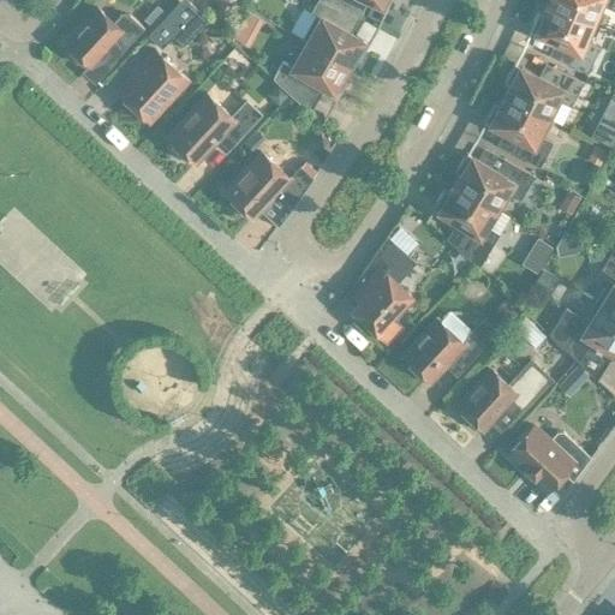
[(159,48),(172,35),(181,45),(206,19),(185,0),(179,0),(145,36),(159,48)]
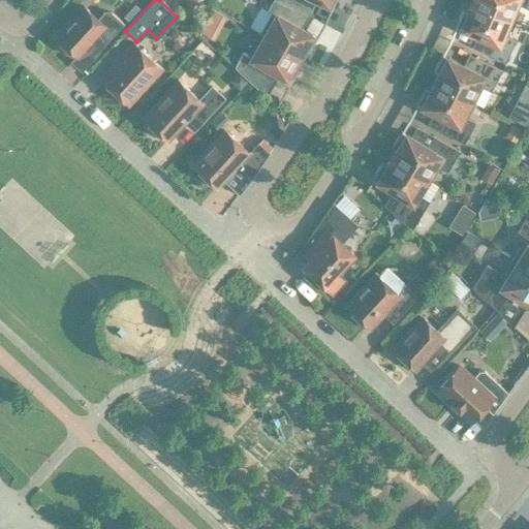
[(247,28),(262,36),(299,57),(305,47),(309,49),(316,37),(297,26),(305,12),(280,0),(272,0),(267,10),(259,6),(247,28)]
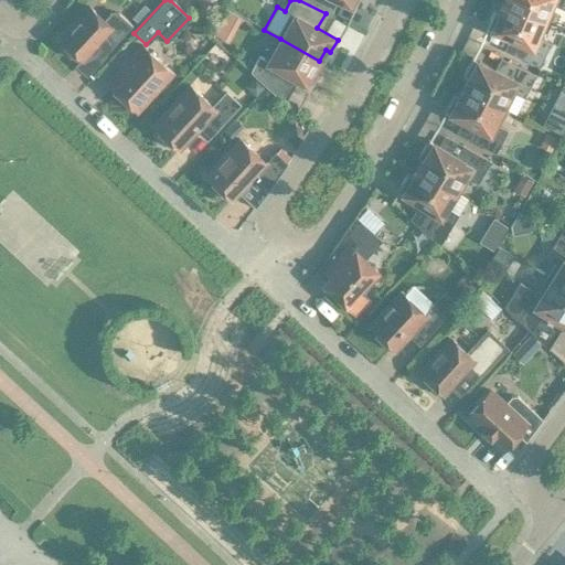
[(299,0),(326,13),(331,0),(338,0),(354,8),(358,0),(299,0)]
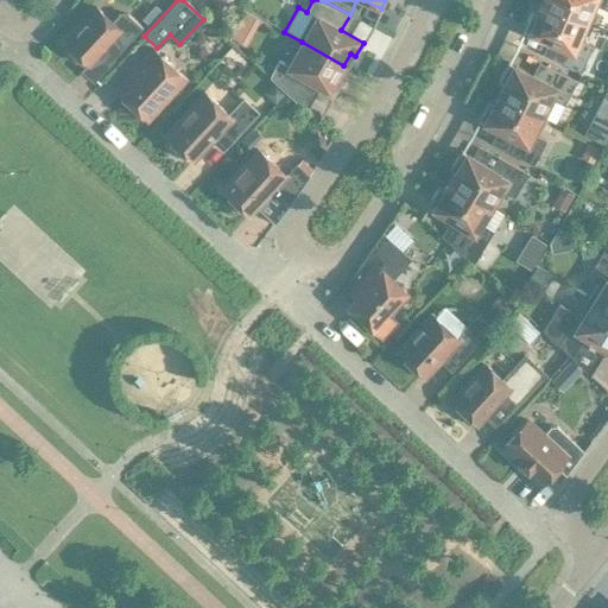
[(607,0),(540,0),(540,4),(586,23),(594,5),(607,11),(607,6),(607,0)]
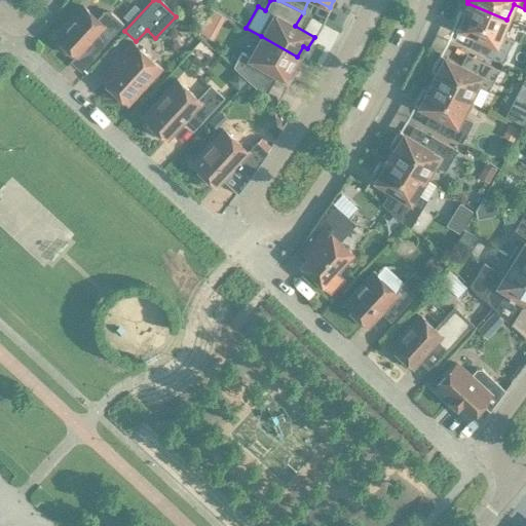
[(186,3),(183,13),(197,16),(200,6),(186,3)]
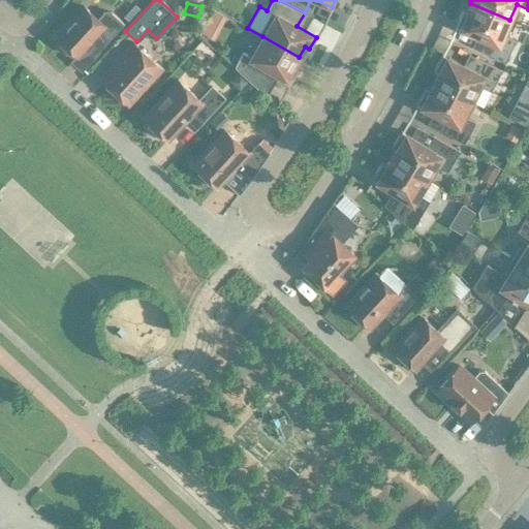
[(509,20),(470,3),(466,11),(462,9),(454,27),(481,38),(476,50),(504,63),(514,40),(502,36),(509,20)]
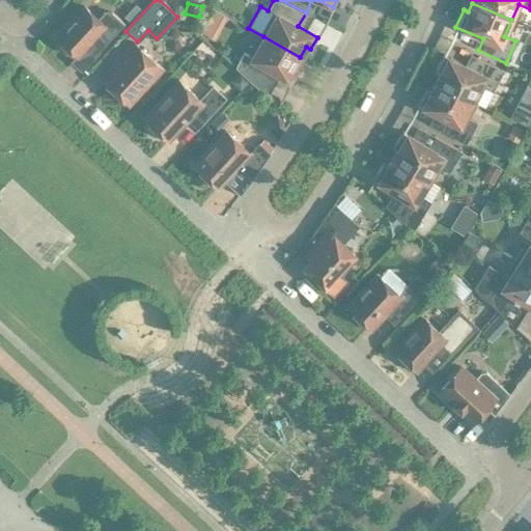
[(123,17),(132,25),(143,12),(135,4),(123,17)]
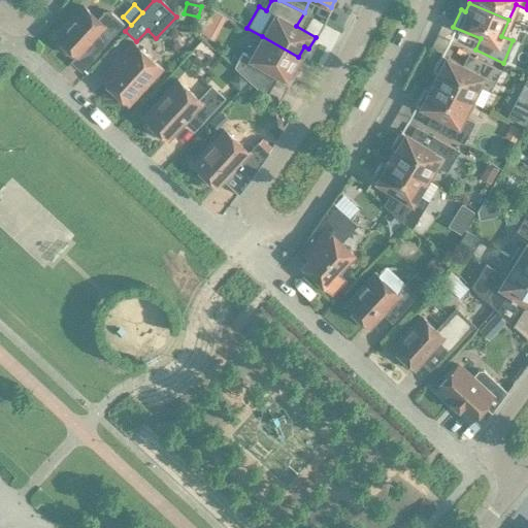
[(96,19),(83,6),(55,37),(60,41),(58,43),(59,47),(65,54),(69,54),(71,52),(76,57),(87,44),(96,53),(123,24),(110,12),(102,12),(96,19)]
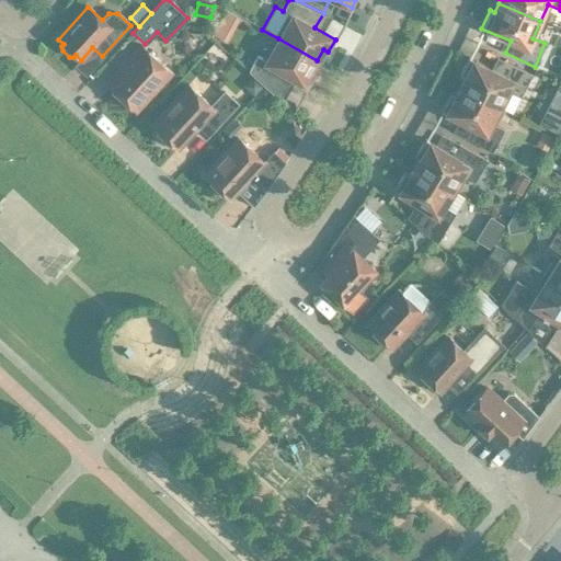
[(310,72),(317,60),(278,38),(265,61),(256,56),(248,71),(253,76),(263,86),(272,93),(275,96),(287,75),(308,87),(315,75),(310,72)]
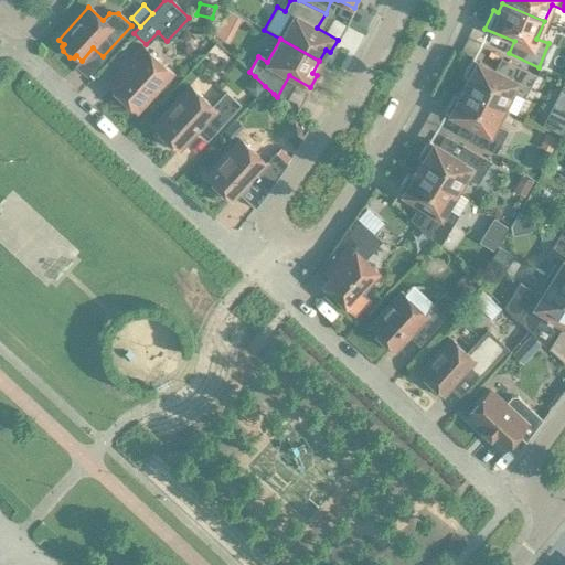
[(106,84),(137,112),(172,73),(141,45),(106,84)]
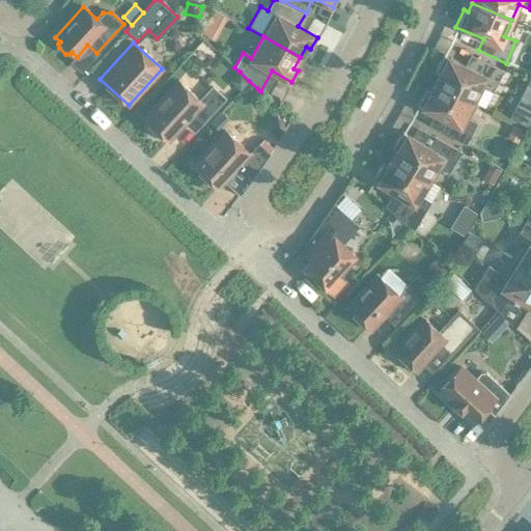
[(435,82),(473,102),(480,86),(492,92),(503,71),(475,57),(469,68),(443,54),(434,72),(439,74),(435,82)]
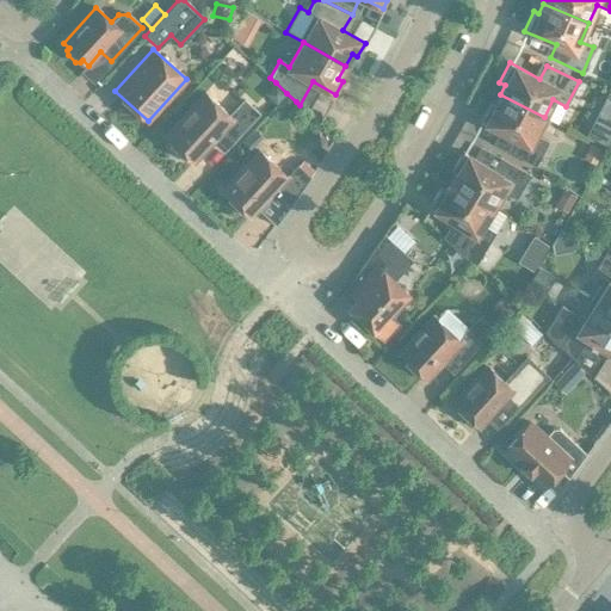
[(276,82),(265,94),(276,105),(287,93),(276,82)]
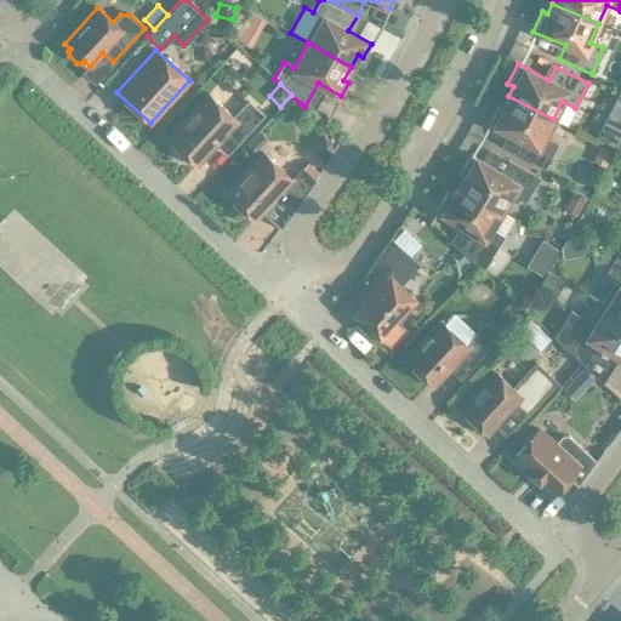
[(233,118),(208,95),(167,138),(175,146),(171,149),(186,163),(188,159),(195,165),(224,134),(235,143),(262,115),(248,102),(233,118)]
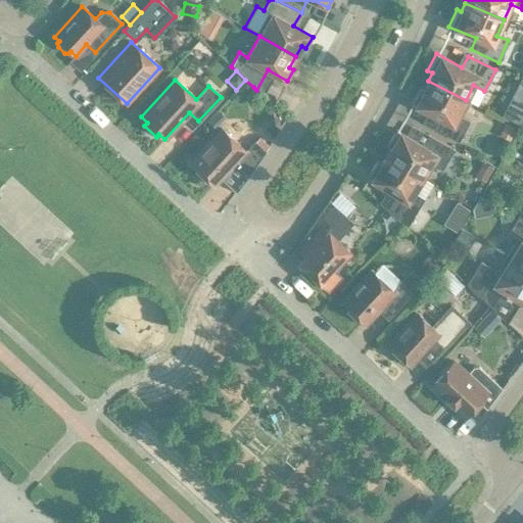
[(244,97),(253,87),(245,80),(236,90),(244,97)]
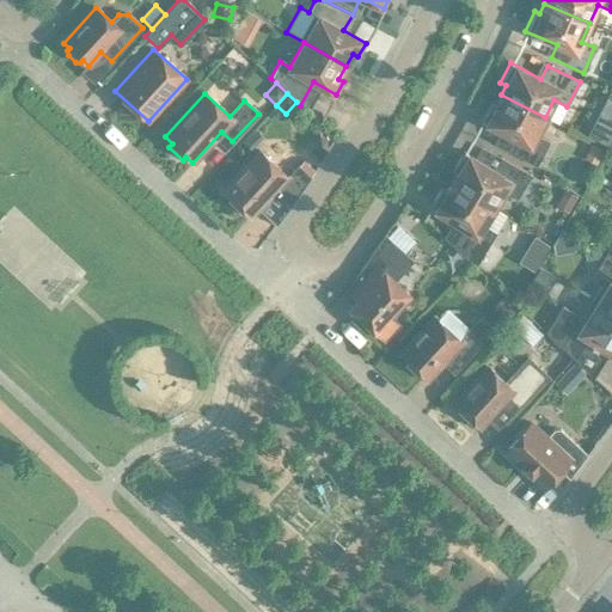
[(545,117),(501,95),(496,104),(490,101),(481,121),(510,136),(505,148),(536,166),(549,141),(536,135),(545,117)]
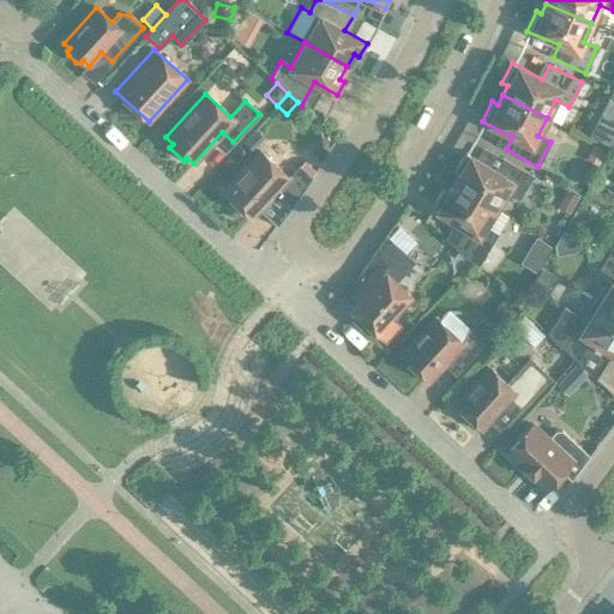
[(605,150),(593,144),(585,160),(597,166),(605,150)]
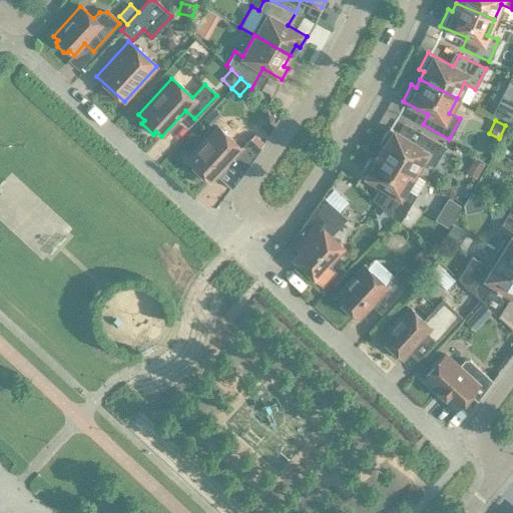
[(217,126),(186,159),(210,181),(230,158),(244,171),(261,148),(249,138),(240,148),(217,126)]
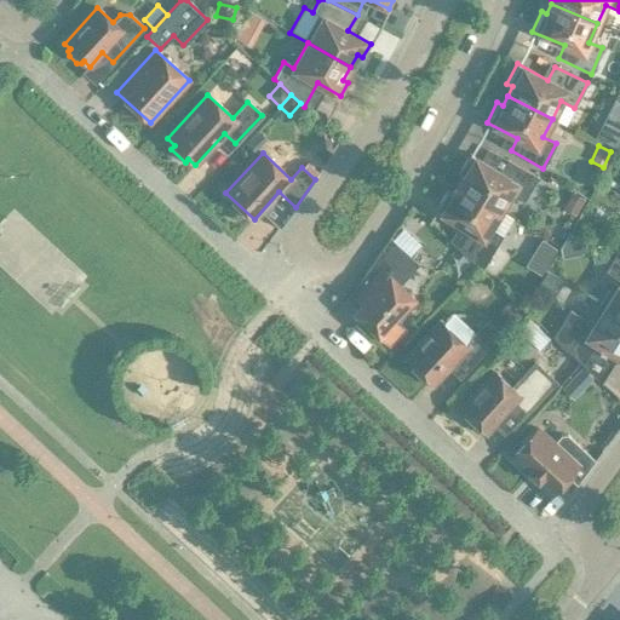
[(463,176),(457,184),(500,211),(511,194),(523,201),(538,177),(506,159),(499,171),(469,154),(458,172),(463,176)]
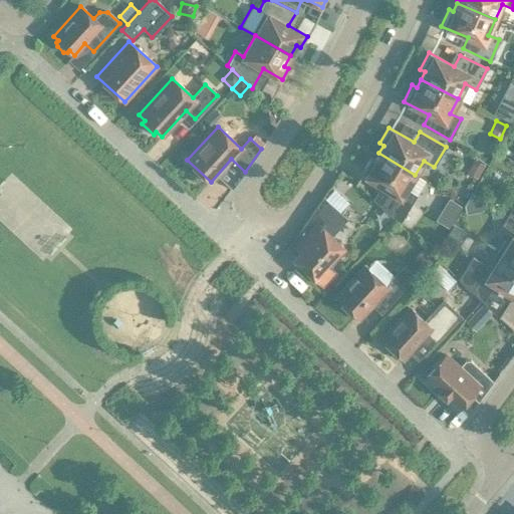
[(406,189),(415,175),(378,153),(374,161),(370,158),(360,174),(384,189),(376,203),(399,224),(417,196),(406,189)]
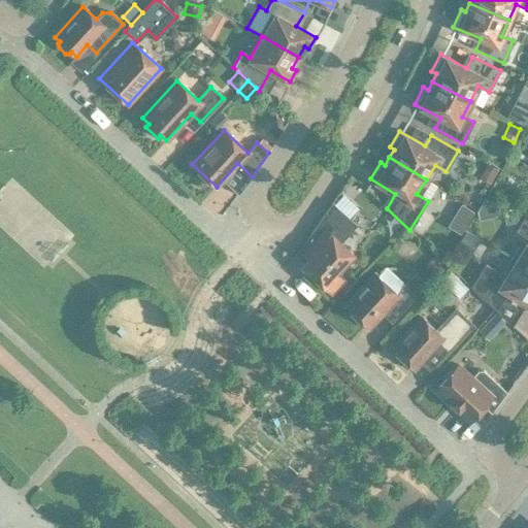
[(486,163),(479,176),(491,184),(498,170),(486,163)]
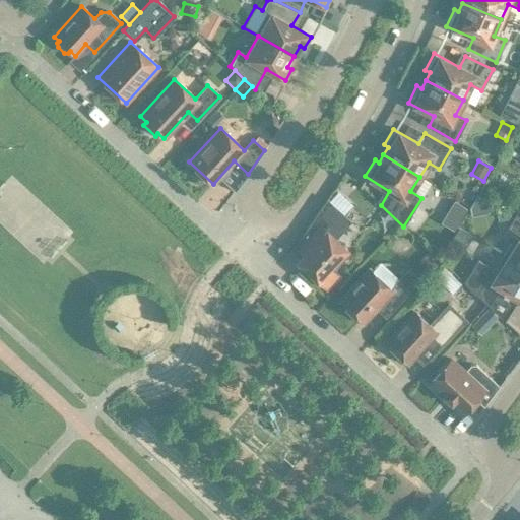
[(325,200),(296,243),(298,244),(294,248),(302,256),(297,261),(326,288),(337,275),(329,268),(346,250),(333,238),(348,221),(325,200)]
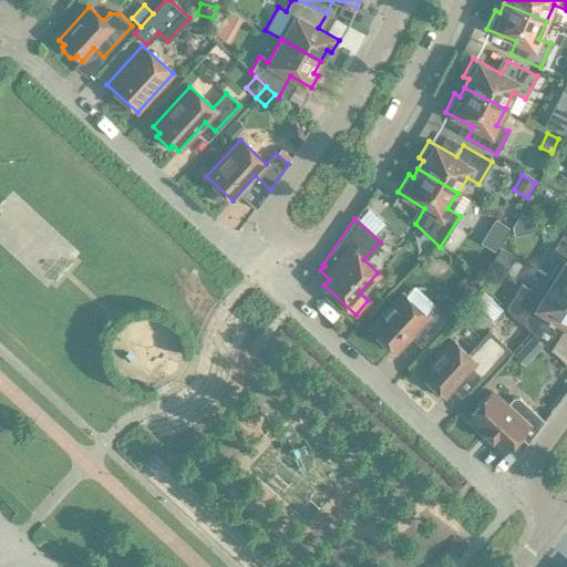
[(495,219),(490,227),(504,236),(508,228),(495,219)]
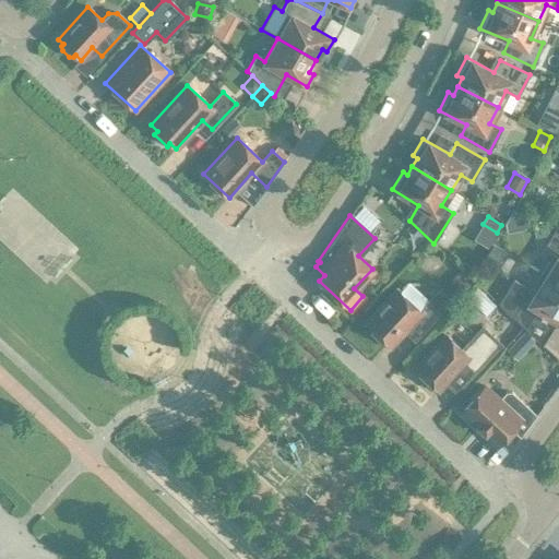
[(558,238),(551,235),(539,254),(548,260),(539,275),(558,287),(558,238)]
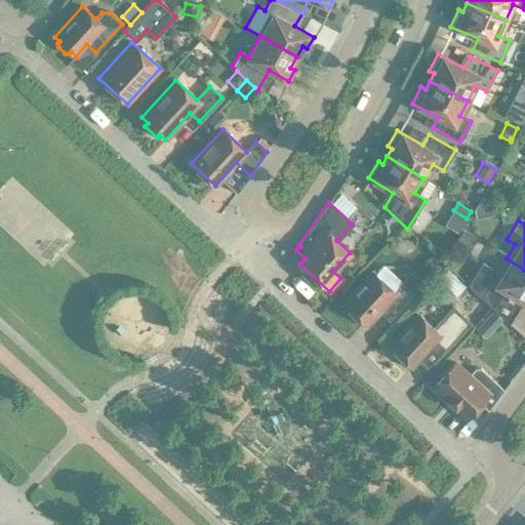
[(461,231),(453,244),(468,253),(476,240),(461,231)]
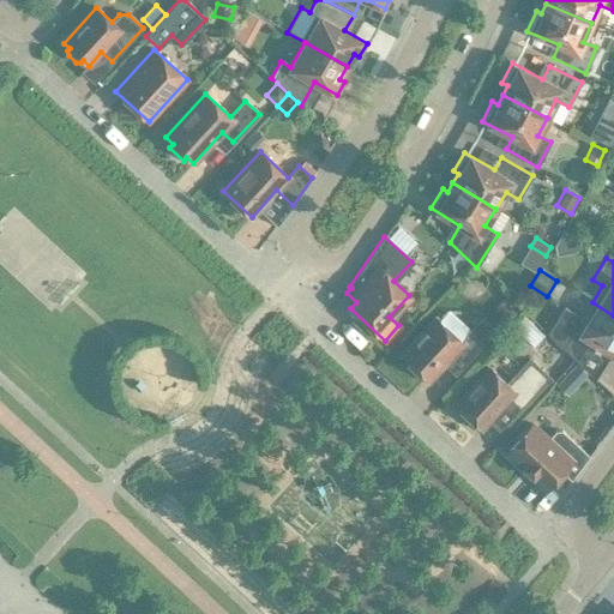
[(517,313),(503,300),(493,309),(493,318),(504,327),(517,313)]
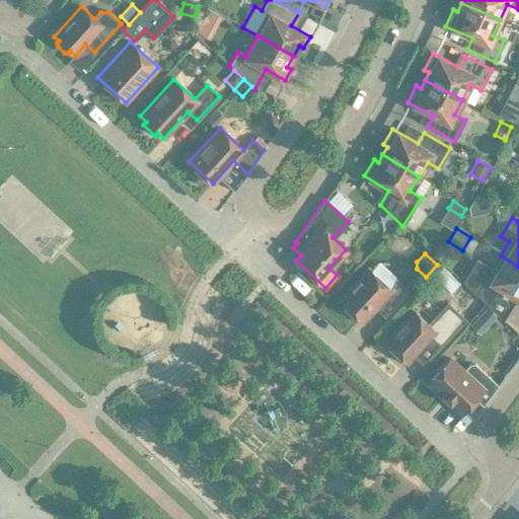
[(518,267),(501,255),(492,269),(476,260),(462,282),(487,305),(499,286),(518,298),(518,267)]
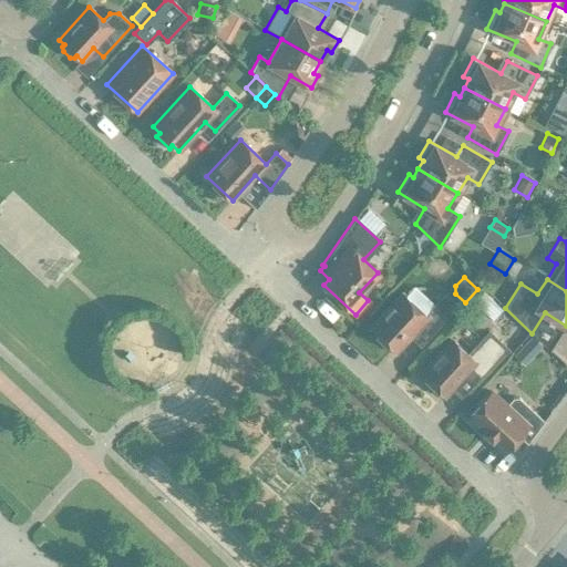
[(425,316),(402,294),(370,328),(377,333),(375,339),(384,347),(389,346),(395,352),(415,330),(425,339),(455,307),(444,296),(425,316)]
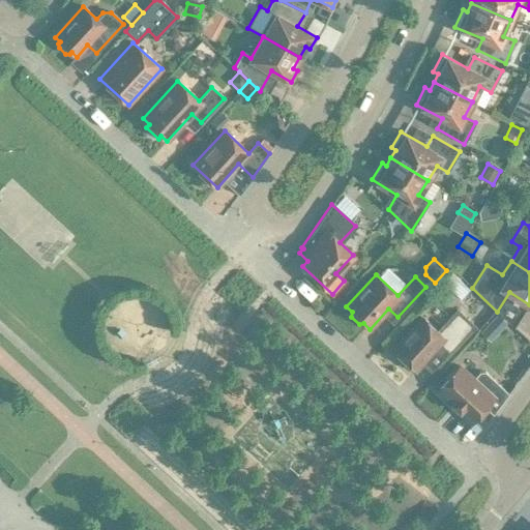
[(473,326),(457,311),(437,331),(421,317),(411,328),(409,326),(401,335),(403,337),(392,349),(403,359),(401,361),(401,364),(407,370),(410,370),(412,367),(415,371),(434,351),(443,359),(473,326)]
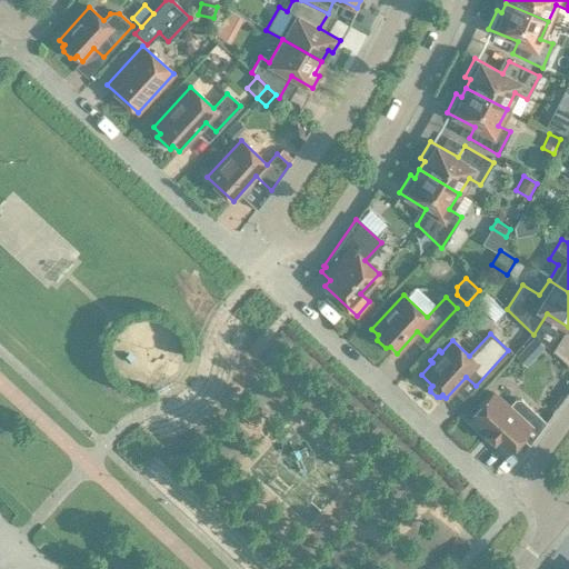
[(533,337),(528,343),(539,353),(545,347),(533,337)]
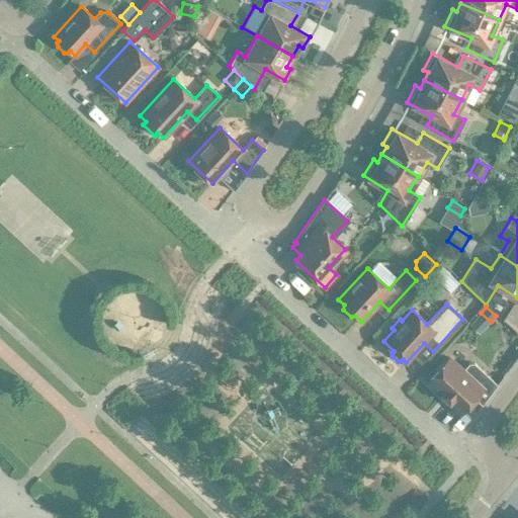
[(482,405),(497,384),(473,363),(468,364),(462,370),(448,358),(427,381),(459,413),(473,398),(482,405)]
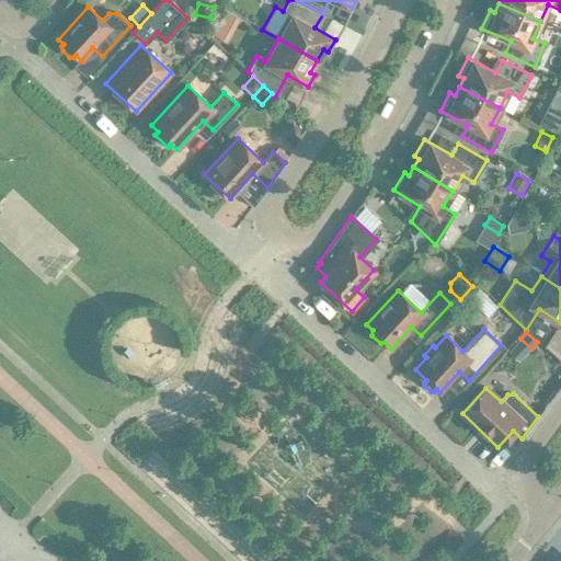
[(240,455),(293,502),(331,459),(278,412),(240,455)]
